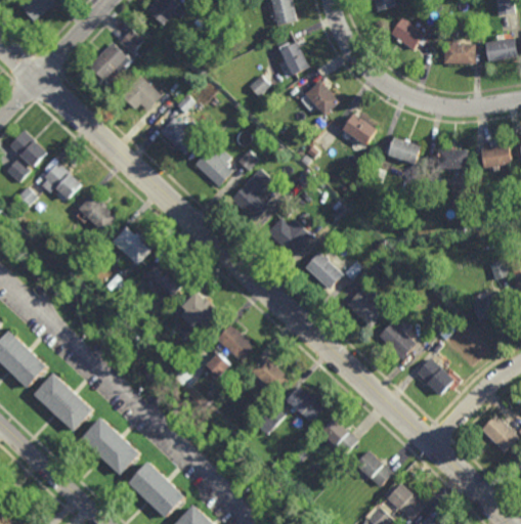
[(50,7),(33,20),(20,5),(27,0),(54,0),(56,2),(50,7)]
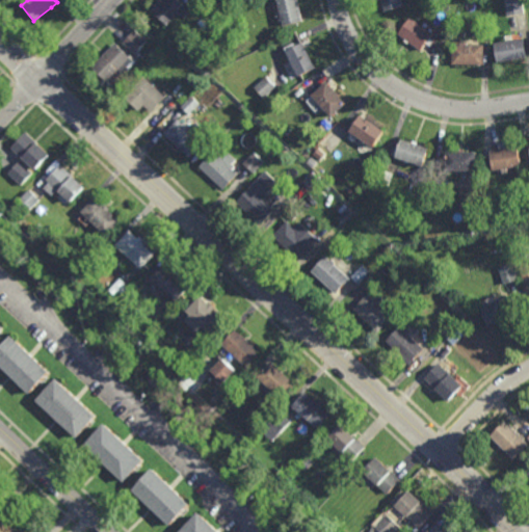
[(182,20),(177,15),(166,26),(150,11),(159,0),(179,0),(184,4),(180,9),(186,15),(182,20)]
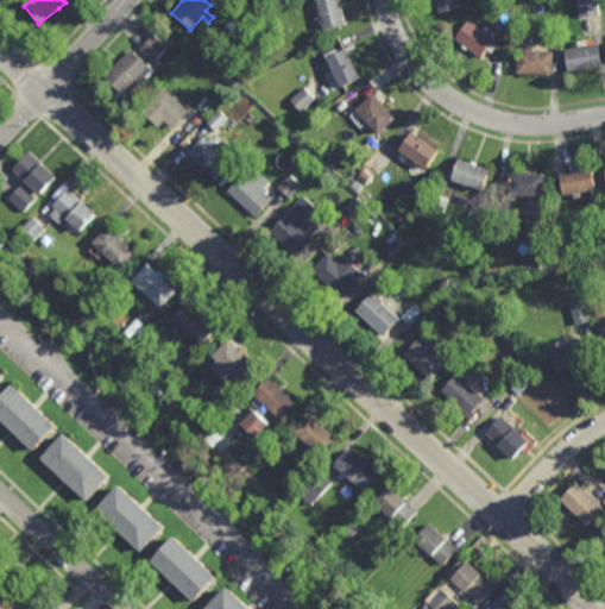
[(323,29),(315,0),(339,0),(345,23),(323,29)]
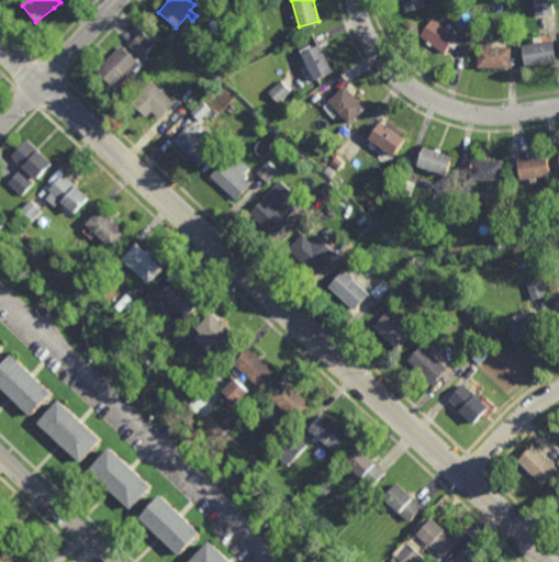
[(405,13),(400,0),(422,0),(425,7),(405,13)]
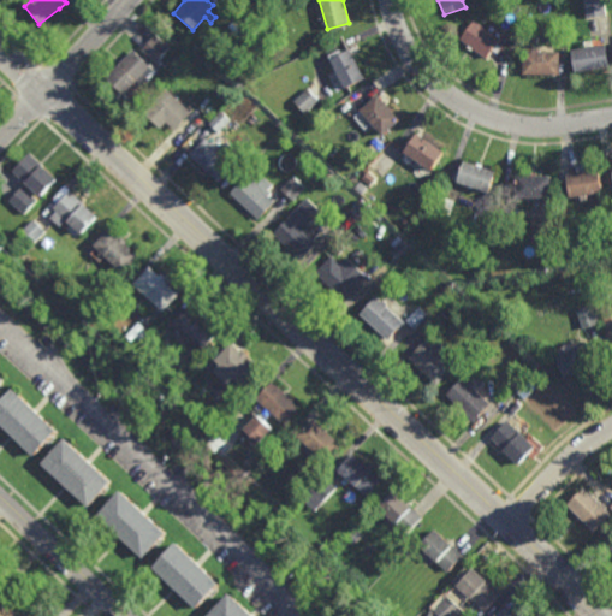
[(583,18),(581,0),(600,0),(602,16),(583,18)]
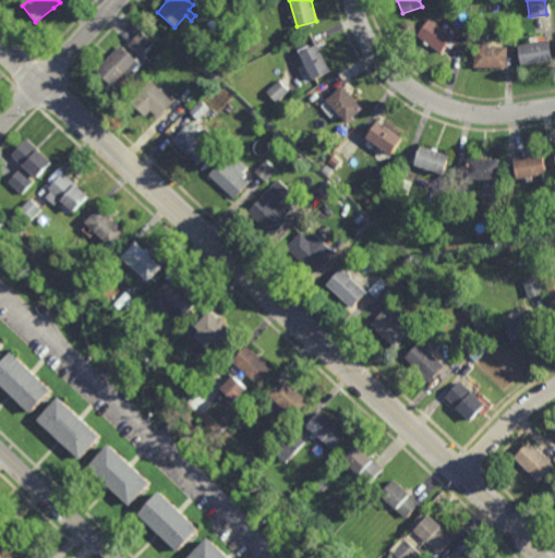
[(210,17),(203,10),(208,5),(216,12),(210,17)]
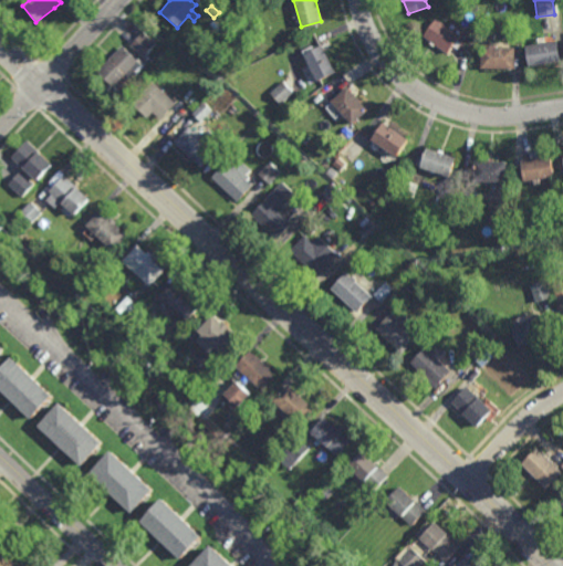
[(456,50),(451,46),(446,54),(434,45),(433,48),(428,44),(429,42),(421,37),(435,20),(459,38),(457,41),(460,43),(456,50)]
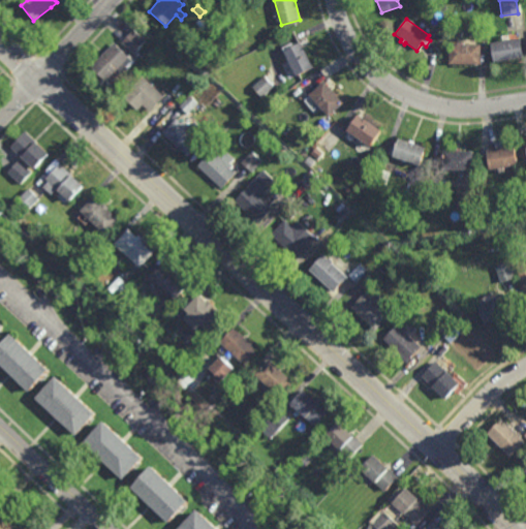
[(456,37),(447,34),(450,29),(458,32),(456,37)]
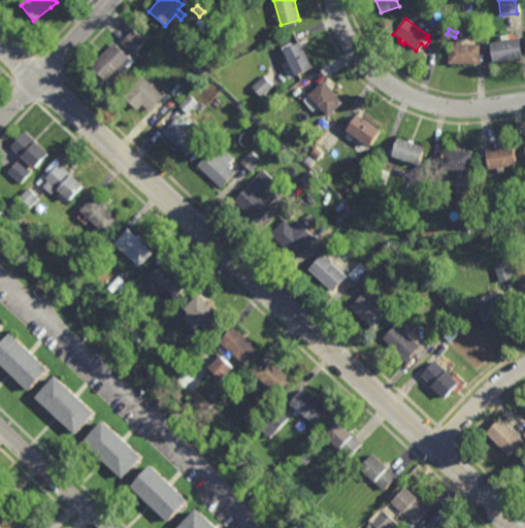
[(133,55),(120,42),(131,30),(144,41),(133,55)]
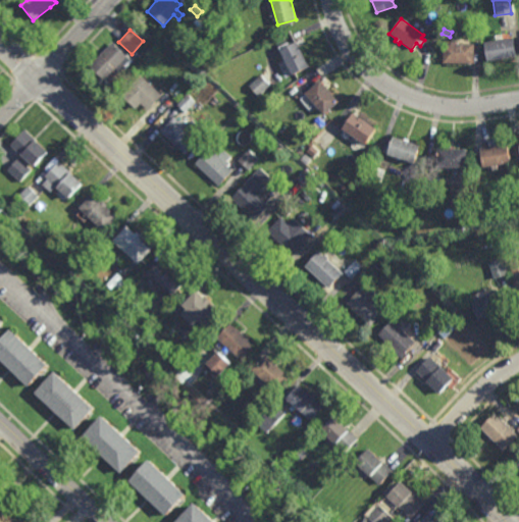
[(447,44),(439,42),(442,35),(449,37),(447,44)]
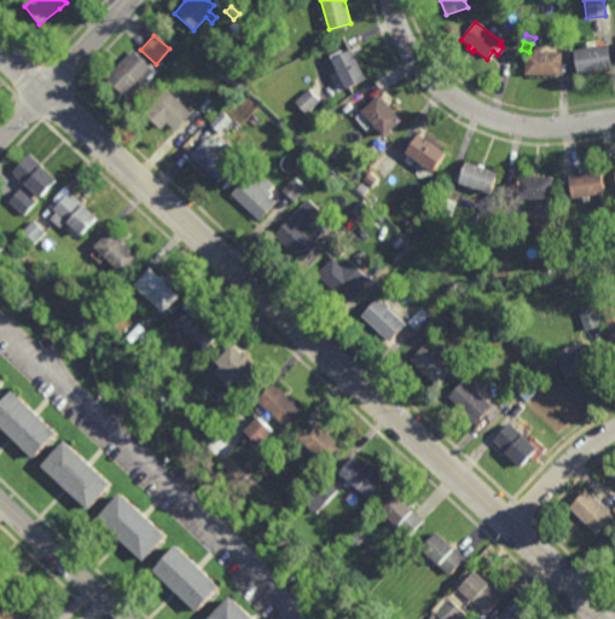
[(576,74),(573,51),(607,45),(611,68),(576,74)]
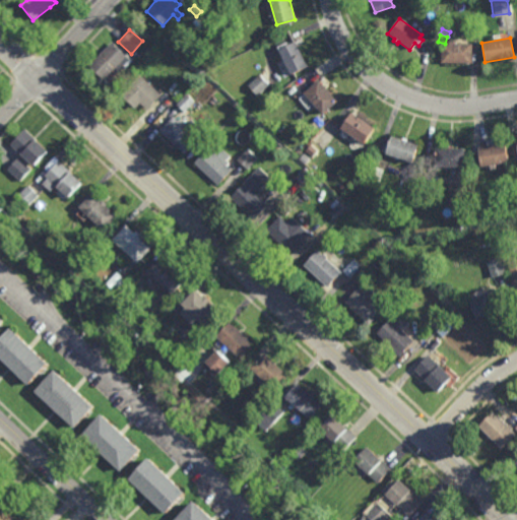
[(309,67),(292,76),(284,62),(282,63),(280,59),(282,58),(276,47),(286,42),(287,45),(295,41),(309,67)]
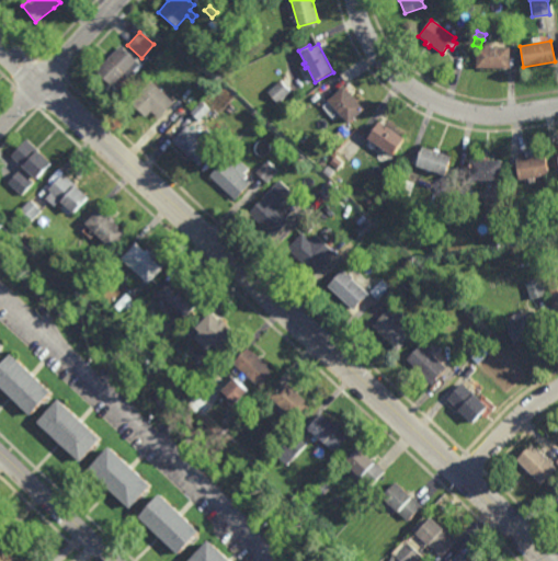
[(134,59),(135,58),(143,65),(140,67),(147,72),(141,77),(136,72),(117,92),(95,71),(107,59),(106,58),(120,45),(134,59)]
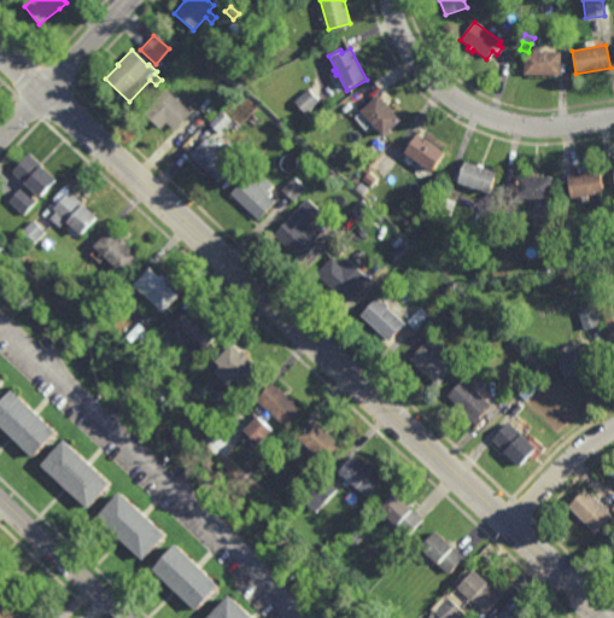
[(559,76),(522,75),(522,52),(559,53),(559,76)]
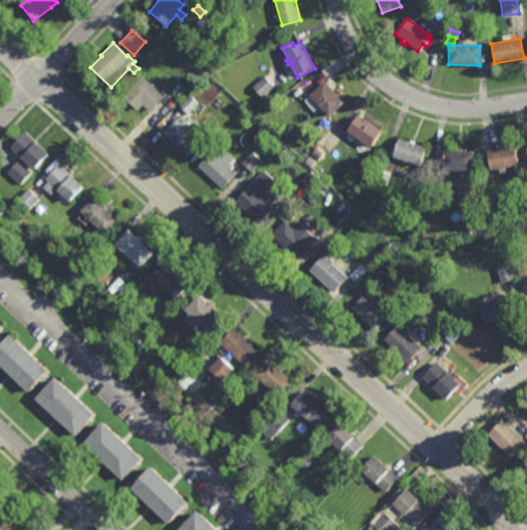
[(262,98),(252,87),(263,76),(273,87),(262,98)]
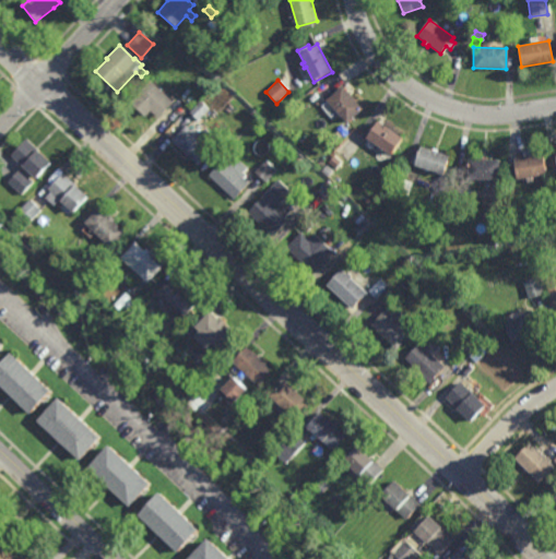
[(172,100),(168,97),(173,92),(176,95),(177,94),(182,99),(176,106),(173,103),(152,125),(129,103),(150,81),(172,100)]
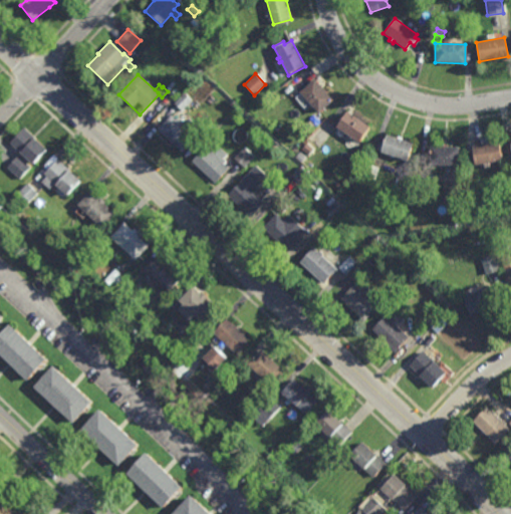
[(323,83),(322,89),(333,100),(319,114),(308,103),(304,107),(299,102),(304,97),(300,92),(314,79),(315,80),(317,77),(323,83)]
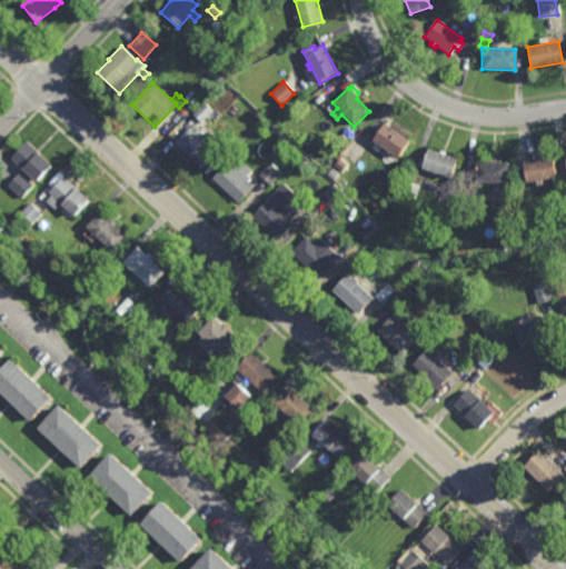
[(318,103),(314,97),(320,92),(325,99),(318,103)]
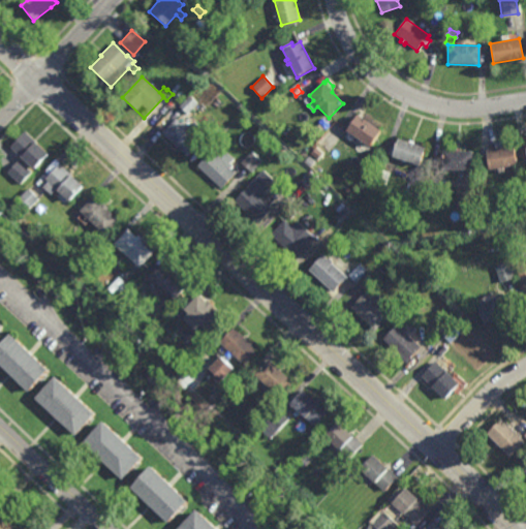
[(186,114),(178,106),(189,95),(197,103),(186,114)]
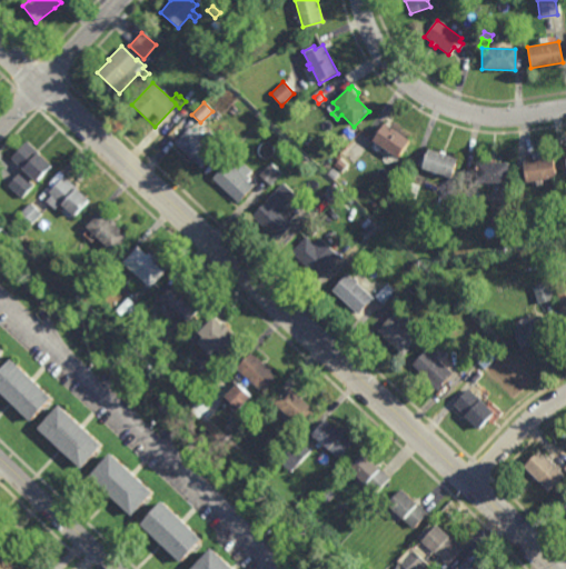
[(409,141),(397,159),(396,158),(389,168),(383,163),(389,153),(388,152),(387,153),(381,150),(383,149),(371,142),(373,140),(369,137),(376,128),(379,130),(383,123),(409,141)]
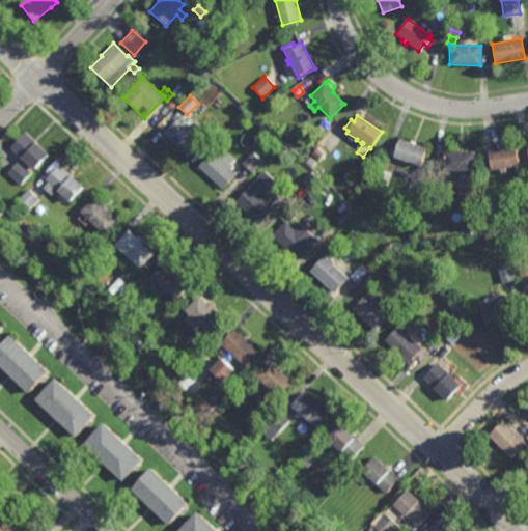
[(327,129),(321,121),(325,117),(331,124),(327,129)]
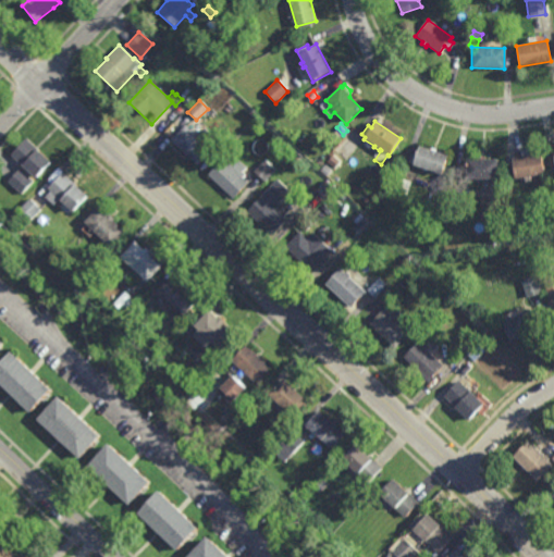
[(189,130),(191,128),(197,134),(202,128),(217,140),(197,164),(187,156),(186,157),(169,141),(184,124),(189,130)]
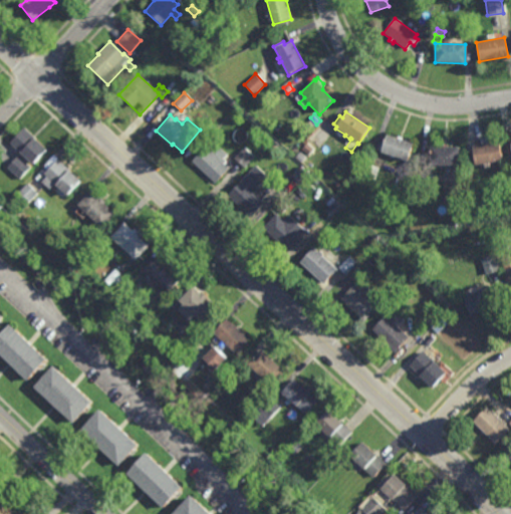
[(46,151),(41,157),(39,155),(18,178),(5,167),(15,154),(17,156),(19,154),(8,143),(10,141),(11,142),(23,129),(34,139),(33,140),(46,151)]
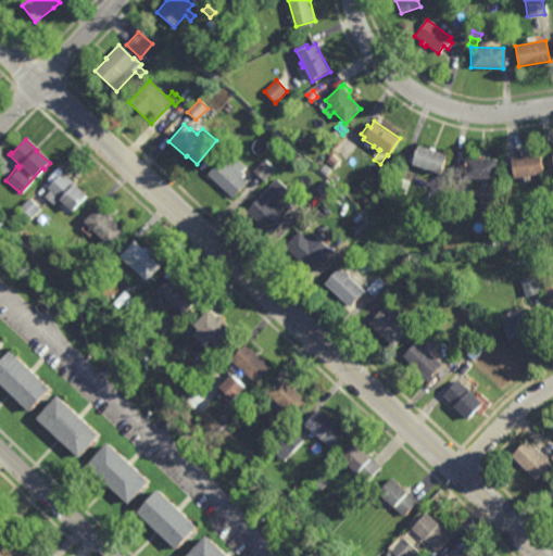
[(428,150),(428,148),(435,150),(434,151),(447,155),(441,174),(424,168),(424,169),(419,168),(419,167),(412,164),(412,163),(407,161),(412,148),(416,150),(417,147),(428,150)]
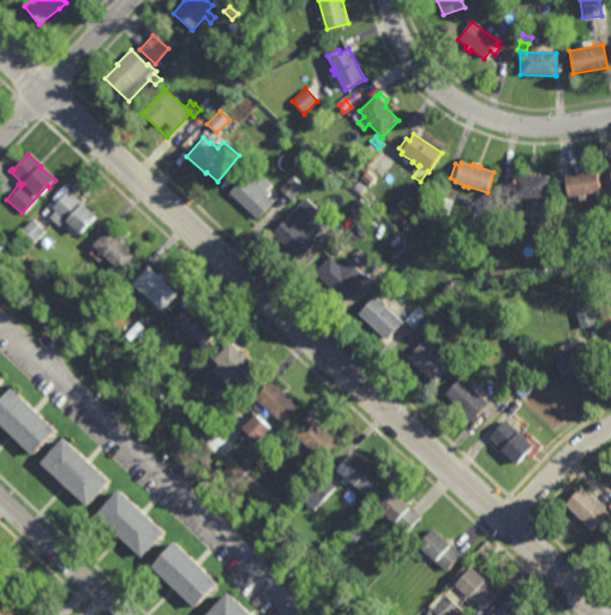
[(586,171),(597,169),(599,191),(567,195),(564,174),(573,173),(573,168),(585,166),(586,171)]
